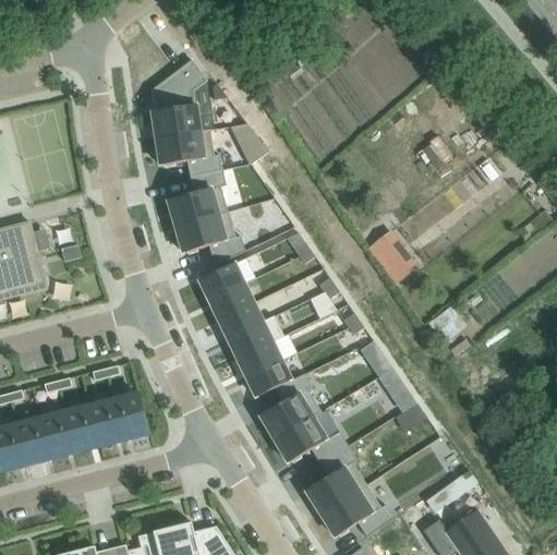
[(0,9),(1,11),(0,12),(4,17),(23,0),(0,0),(0,9)]
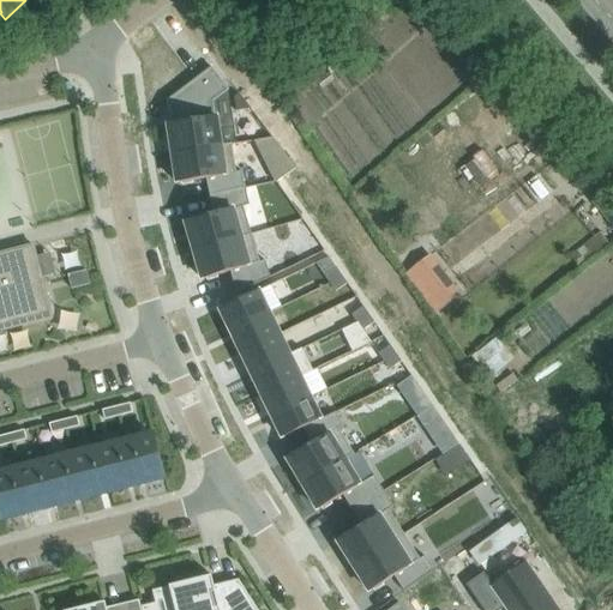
[(172,121),(167,121),(172,151),(218,144),(211,98),(227,88),(210,64),(168,96),(172,121)]
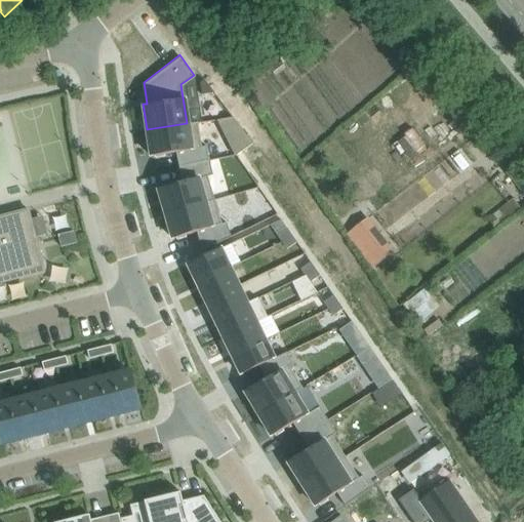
[(203,78),(198,80),(200,93),(212,91),(203,78)]
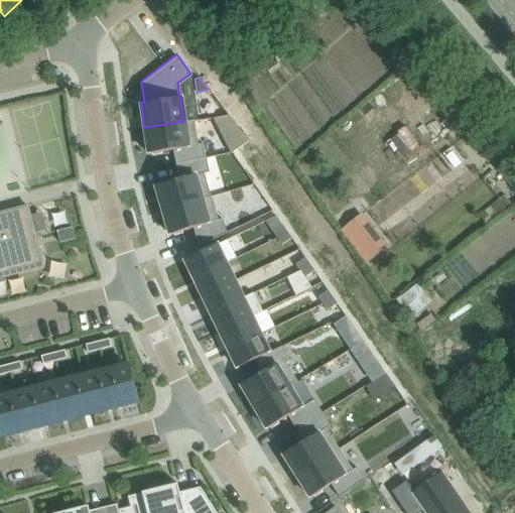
[(228,113),(213,116),(230,151),(231,150),(236,147),(248,139),(228,113)]
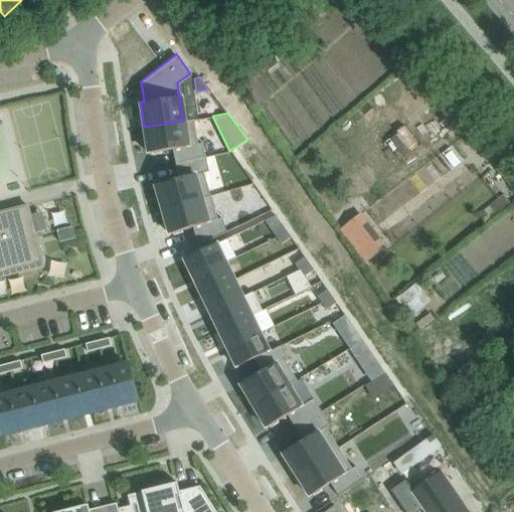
[(183,121),(144,127),(148,152),(171,148),(174,162),(204,156),(201,142),(196,143),(193,119),(183,121)]
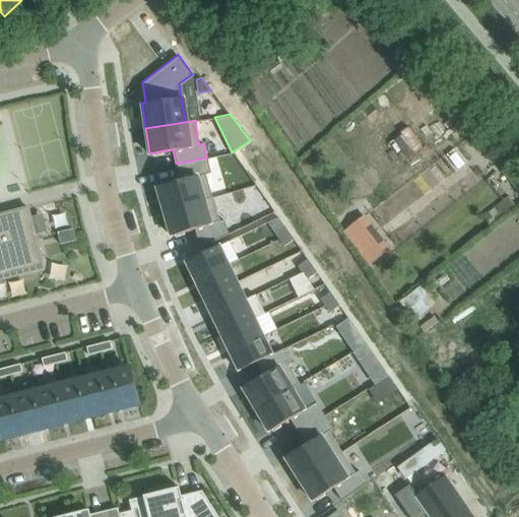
[(518,164),(512,155),(499,167),(518,190),(518,164)]
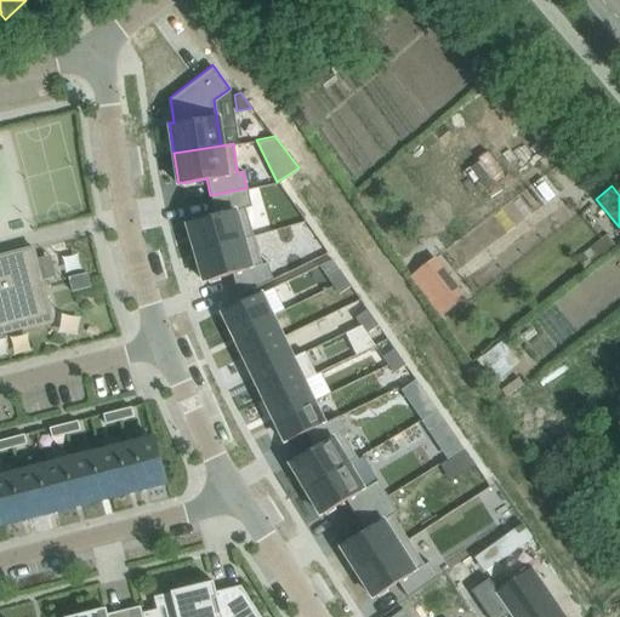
[(215,215),(187,222),(195,251),(242,238),(252,234),(244,206),(250,204),(246,188),(210,195),(215,215)]
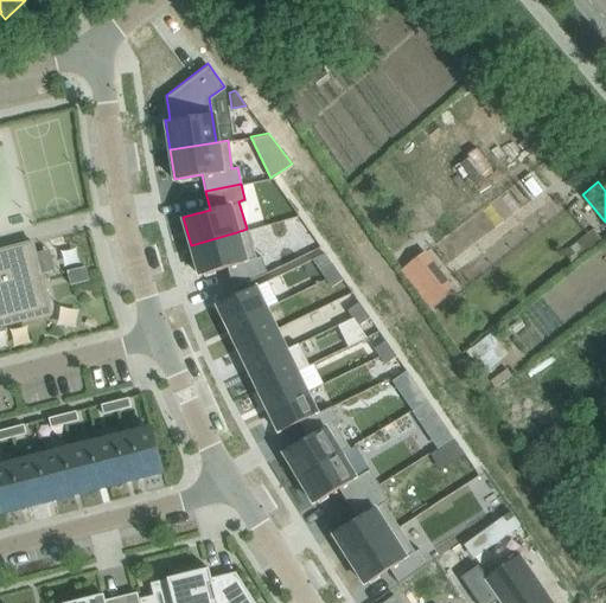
[(236,232),(191,245),(199,274),(227,265),(233,287),(266,271),(261,255),(255,257),(247,229),(236,232)]
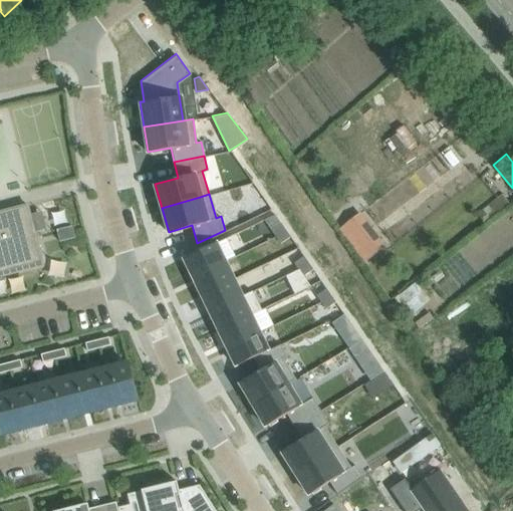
[(0,269),(40,259),(26,203),(0,210),(0,269)]
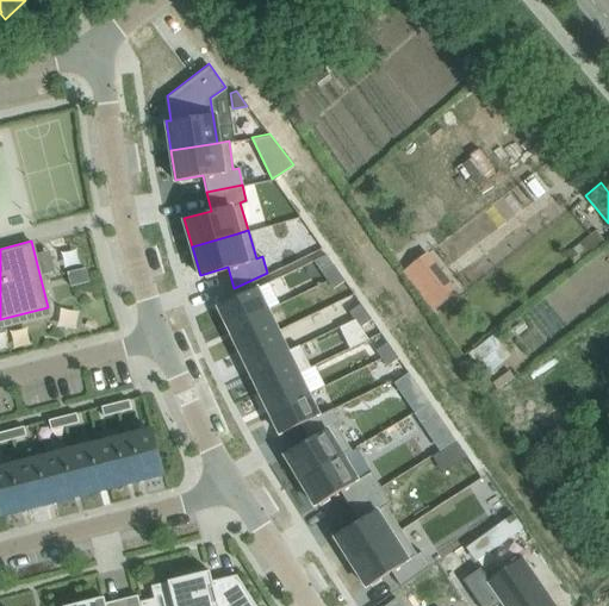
[(426,251),(409,263),(439,303),(455,289),(426,251)]
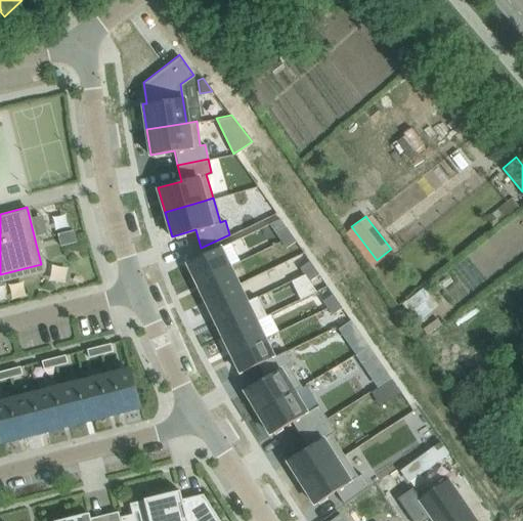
[(286,226),(275,233),(280,240),(290,232),(286,226)]
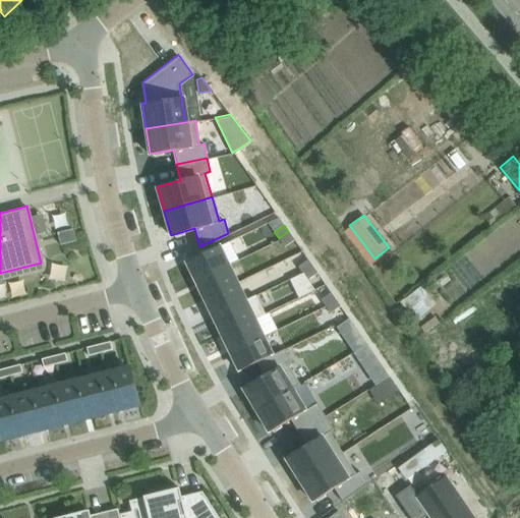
[(288,231),(279,238),(283,245),(293,238),(288,231)]
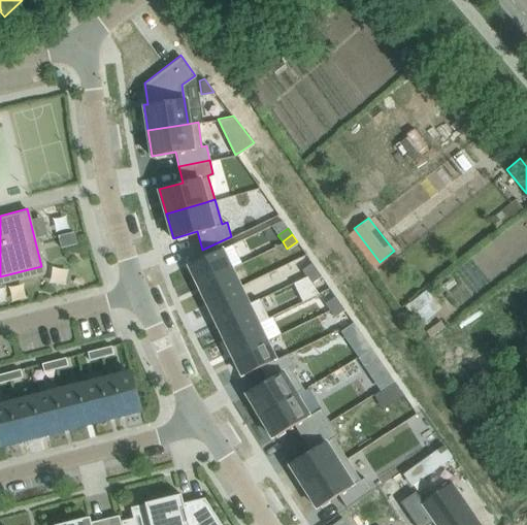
[(220,249),(188,264),(197,283),(229,267),(240,262),(232,243),(221,249),(220,249)]
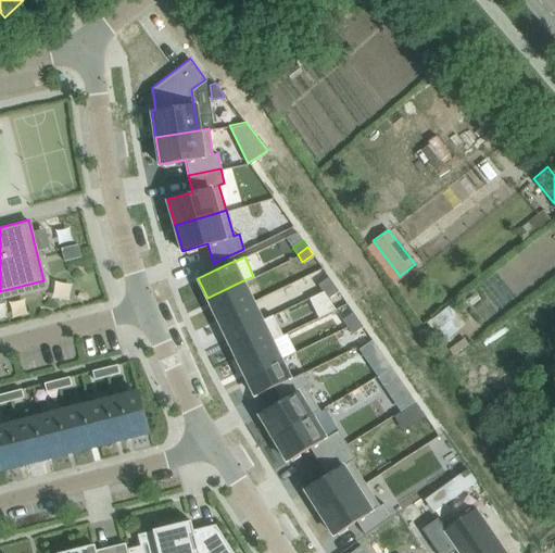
[(327,276),(317,283),(322,290),(332,283),(327,276)]
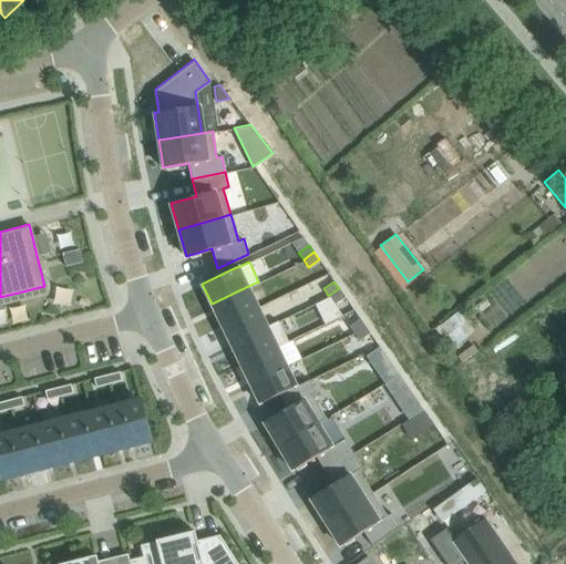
[(246,287),(212,304),(222,324),(256,307),(246,287)]
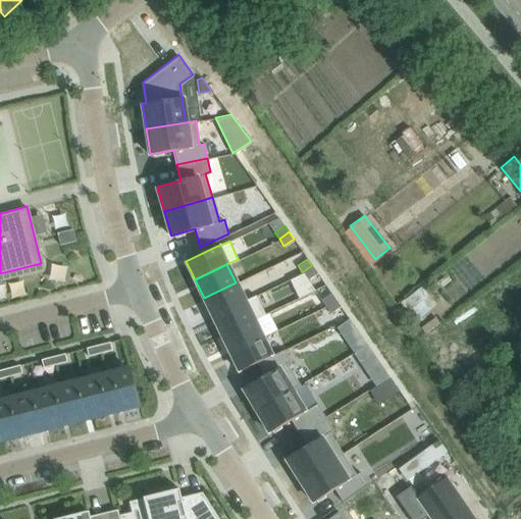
[(312,265),(302,272),(307,278),(317,272),(312,265)]
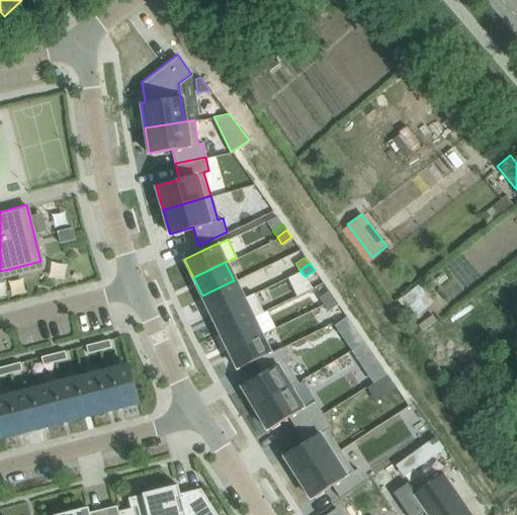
[(234,280),(202,295),(210,314),(242,297),(234,280)]
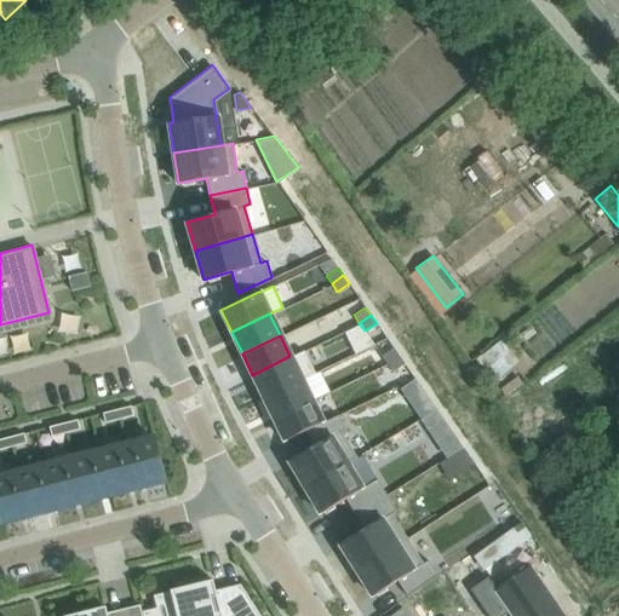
[(393,346),(380,355),(387,363),(399,355),(393,346)]
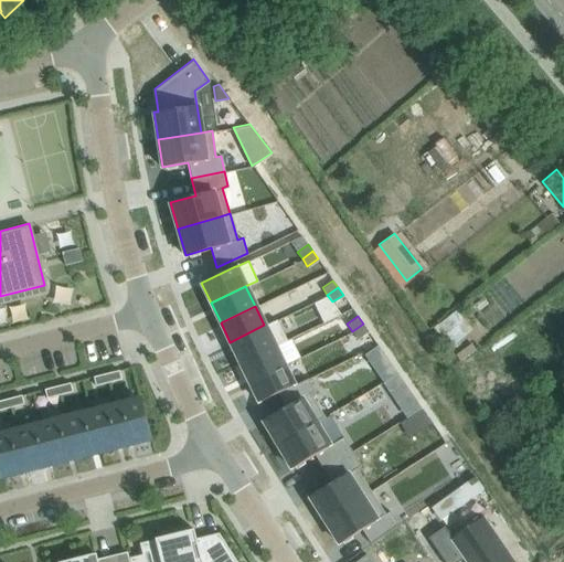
[(264,325),(230,342),(240,361),(274,345),(274,346),(286,339),(276,319),(264,325)]
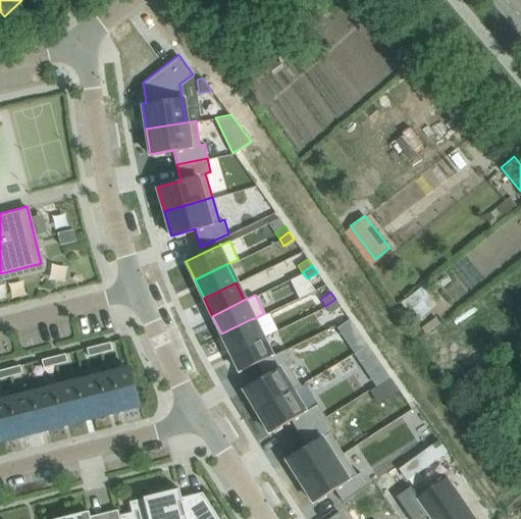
[(335,299),(325,306),(329,312),(340,305),(335,299)]
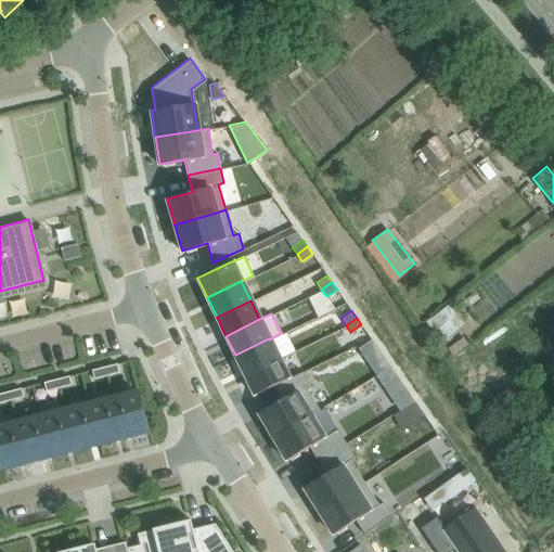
[(269,338),(235,355),(244,374),(279,358),(269,339),(269,338)]
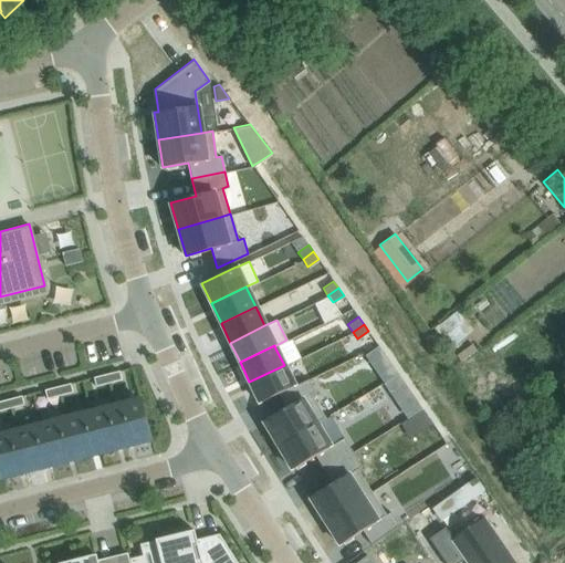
[(378,345),(365,353),(369,361),(383,352),(378,345)]
